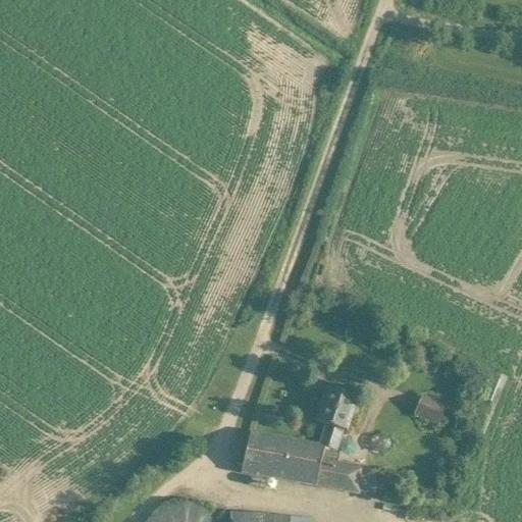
[(324,390),(314,424),(323,427),(317,447),(337,451),(344,431),(348,432),(358,401),(343,396),(324,390)]
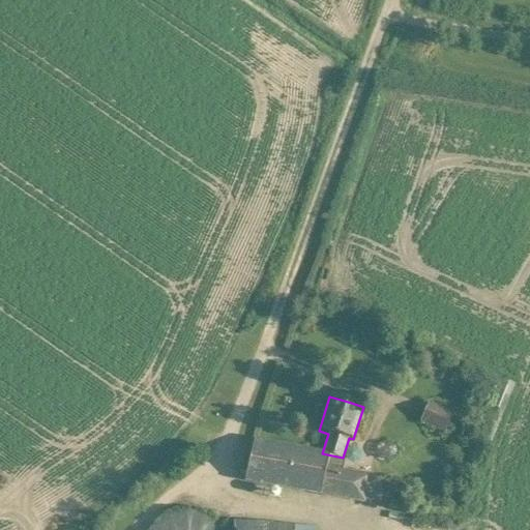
[(421,424),(446,434),(454,411),(430,402),(421,424)]
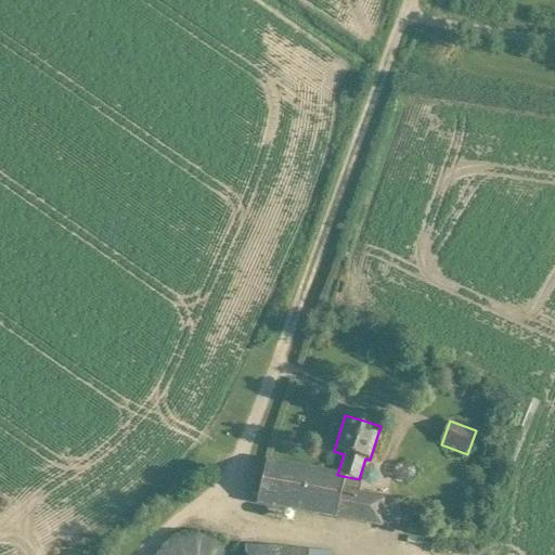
[(361,479),(359,479),(337,475),(265,462),(256,503),(298,513),(382,527),(387,497),(359,491),(361,479)]
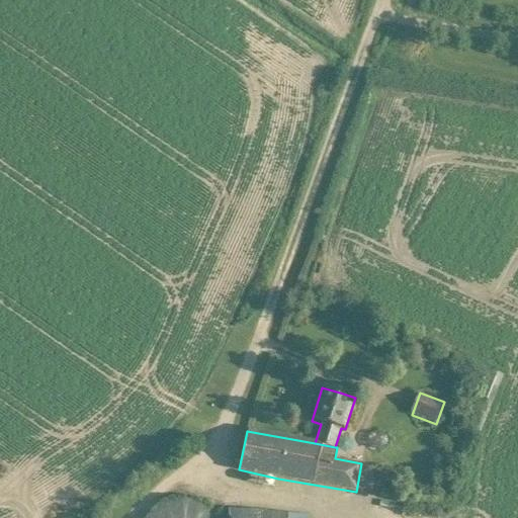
[(366,437),(366,441),(367,445),(370,448),(374,449),(380,448),(384,447),(386,444),(387,440),(386,436),(383,433),(379,433),(373,433),(369,434),(366,437)]
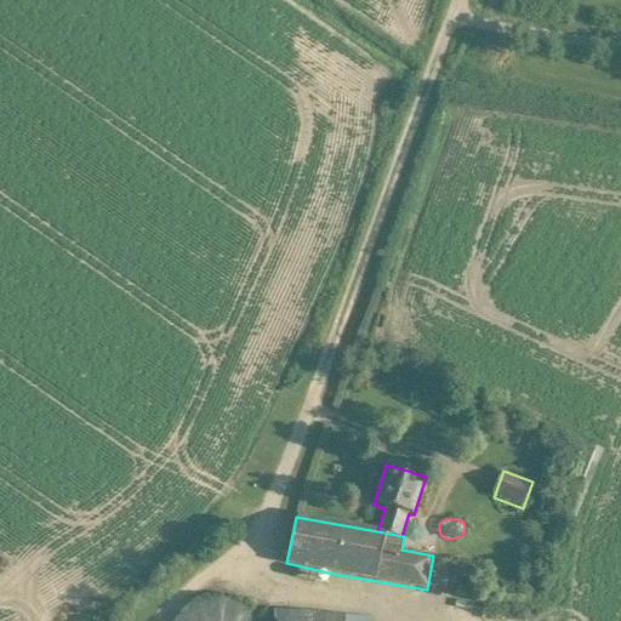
[(548,534),(547,540),(551,545),(557,546),(562,542),(564,530),(560,525),(554,524),(550,528),(548,534)]
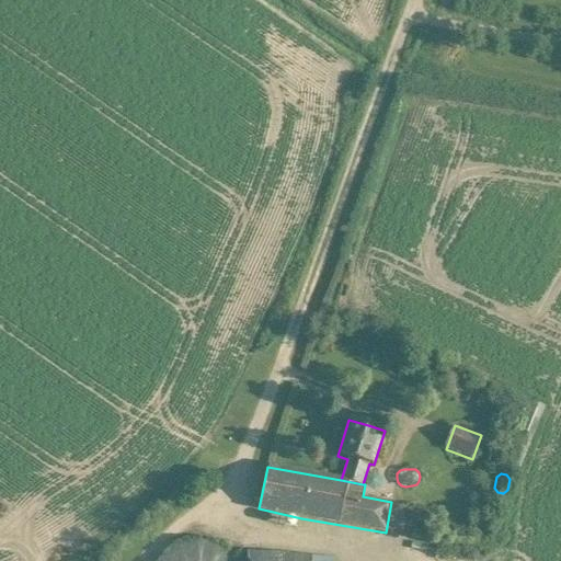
[(231,560),(230,559),(225,553),(219,549),(212,546),(205,544),(201,544),(197,544),(190,544),(182,546),(174,549),(169,553),(163,559),(161,560),(231,560)]
